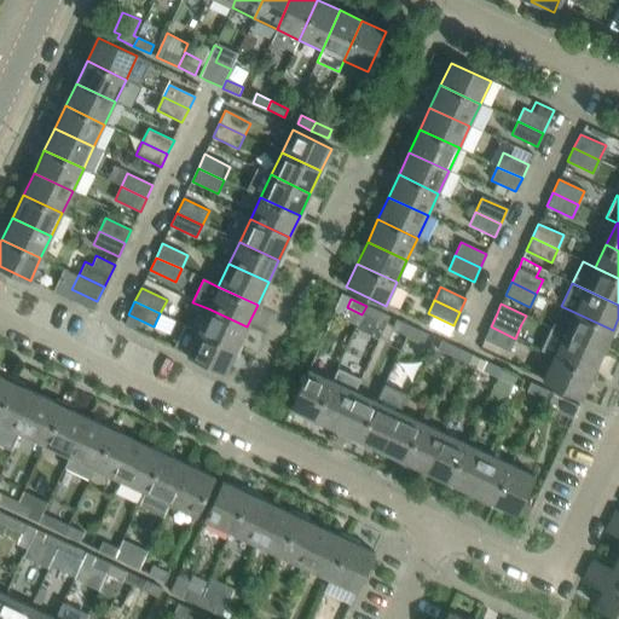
[(379,322),(382,313),(366,306),(362,314),(379,322)]
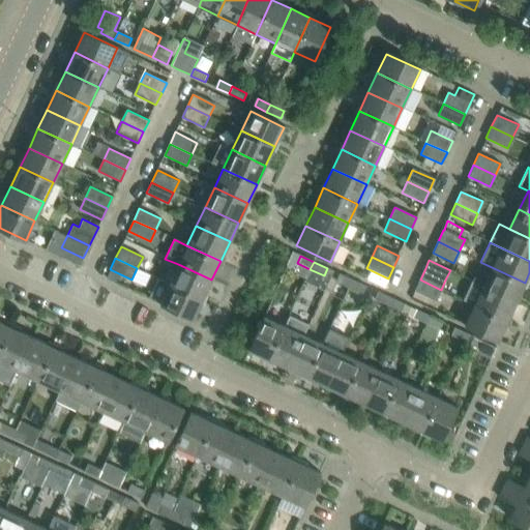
[(480,262),(471,281),(473,282),(517,301),(525,283),(480,262)]
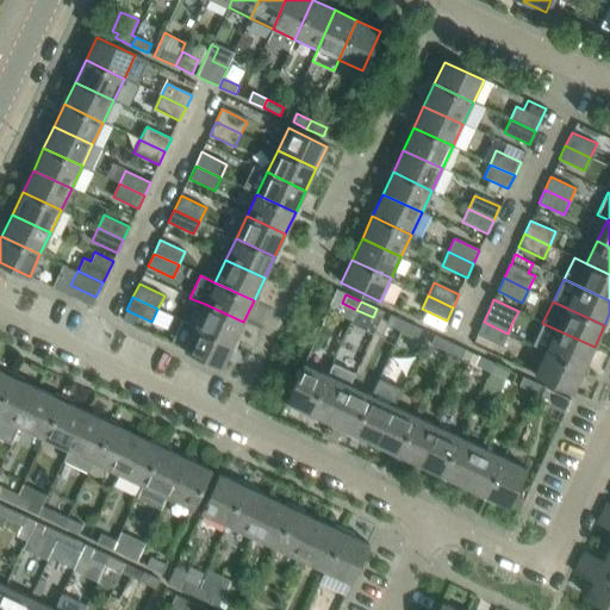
[(243,322),(205,304),(194,327),(232,344),(243,322)]
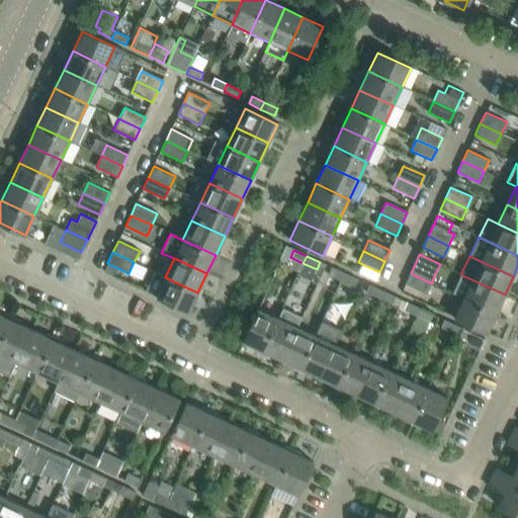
[(341,280),(344,273),(332,268),(328,275),(341,280)]
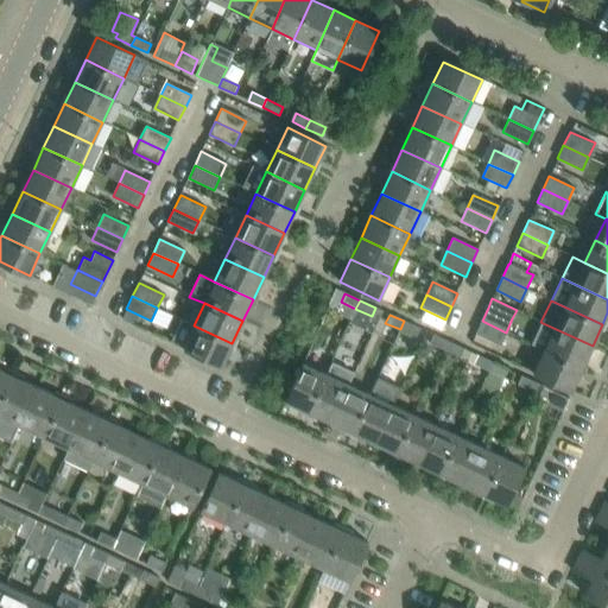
[(221,367),(232,343),(194,325),(182,320),(171,342),(183,348),(221,367)]
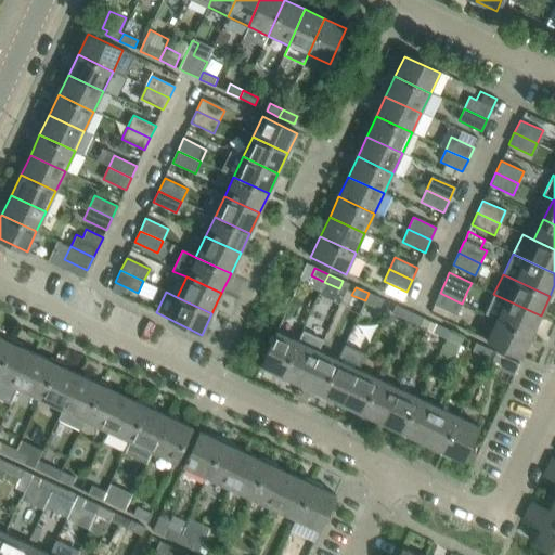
[(379,308),(383,299),(369,293),(365,300),(379,308)]
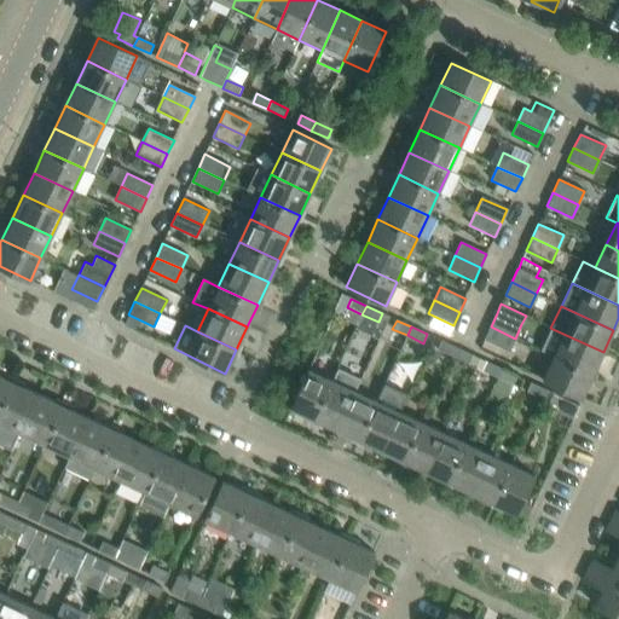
[(515,339),(491,327),(484,340),(509,352),(515,339)]
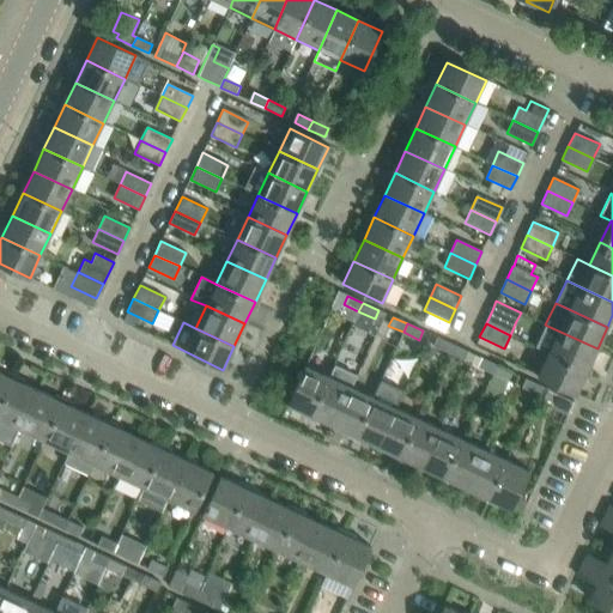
[(587,371),(598,349),(546,326),(536,347),(548,353),(587,371)]
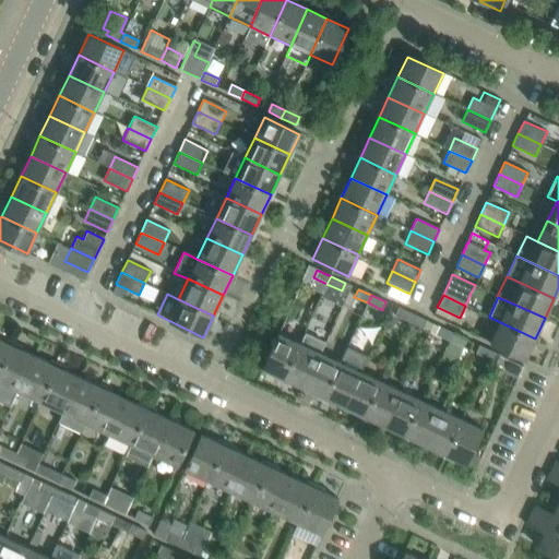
[(408,322),(412,314),(399,308),(394,316),(408,322)]
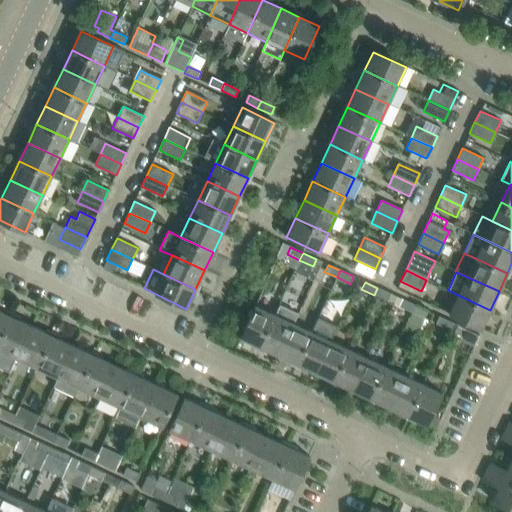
[(388,301),(391,294),(377,288),(374,295),(388,301)]
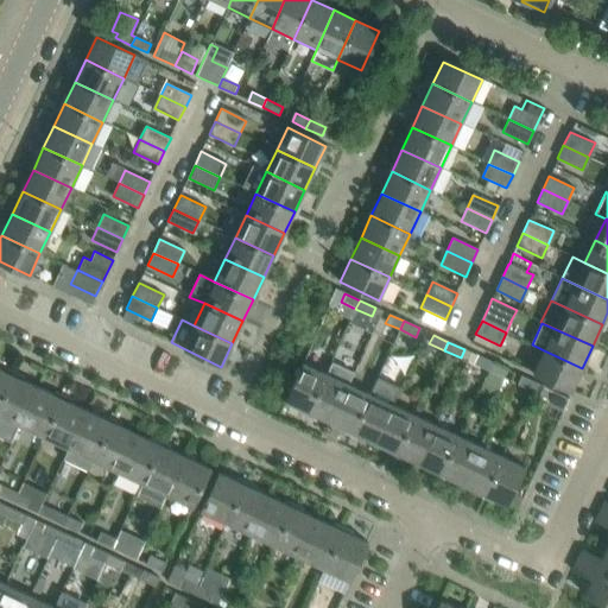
[(571,391),(582,368),(544,350),(533,373),(571,391)]
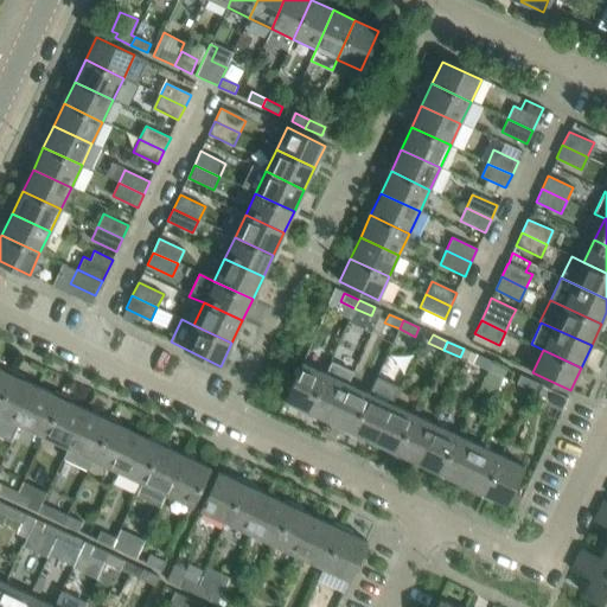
[(487,370),(491,362),(477,355),(473,363),(487,370)]
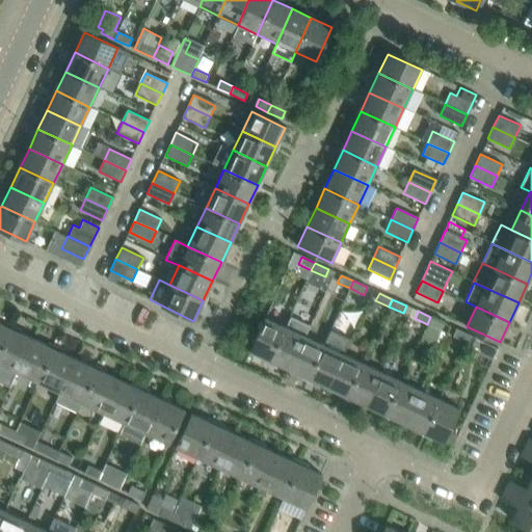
[(290,316),(285,326),(269,361),(288,369),(304,336),(309,325),(290,316)]
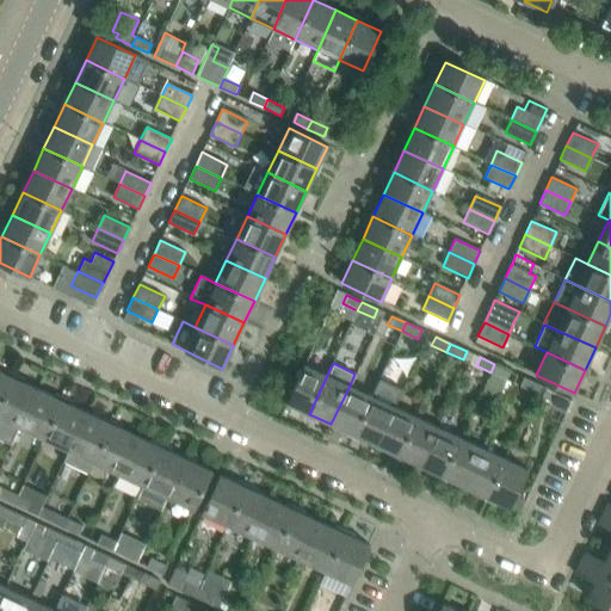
[(309,414),(327,375),(304,364),(287,403),(309,414)]
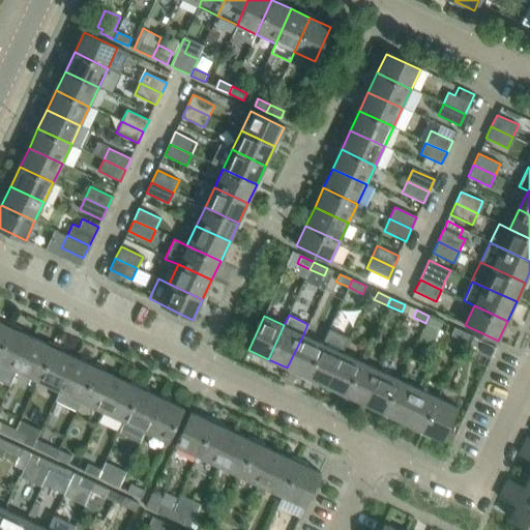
[(439,329),(443,322),(429,316),(425,323),(439,329)]
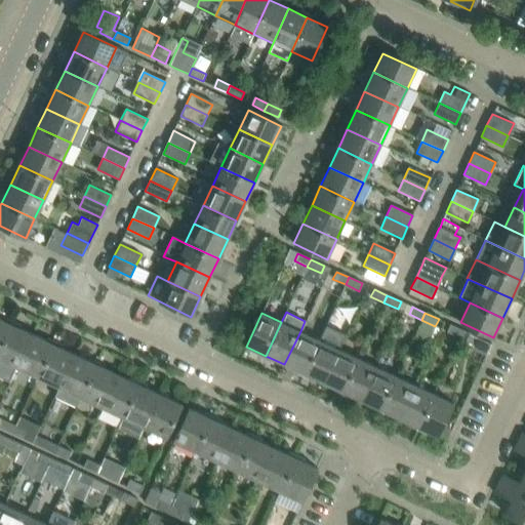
[(0,346),(10,324),(0,318),(0,346)]
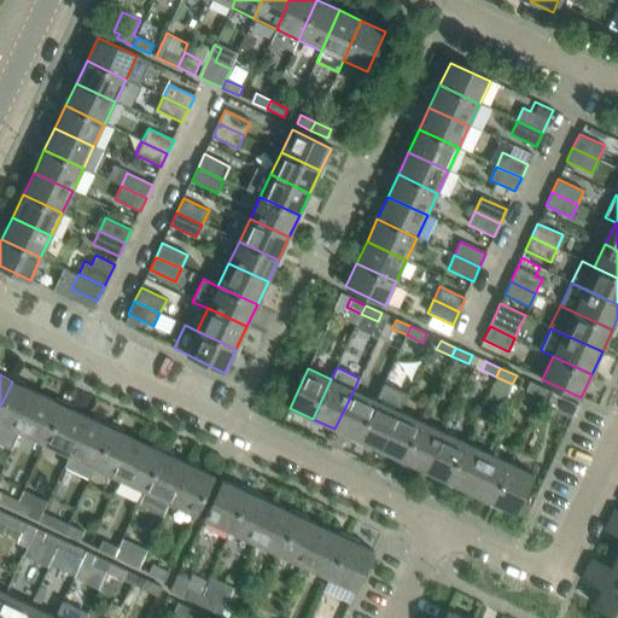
[(0,423),(19,432),(38,392),(12,382),(0,407),(0,423)]
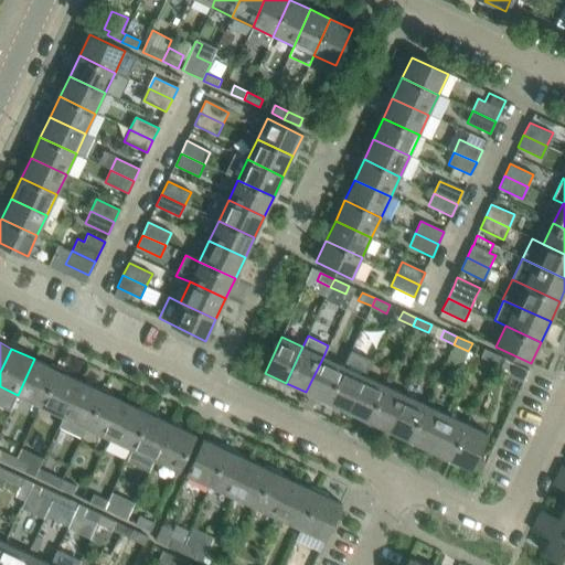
[(494,363),(498,355),(484,349),(481,358),(494,363)]
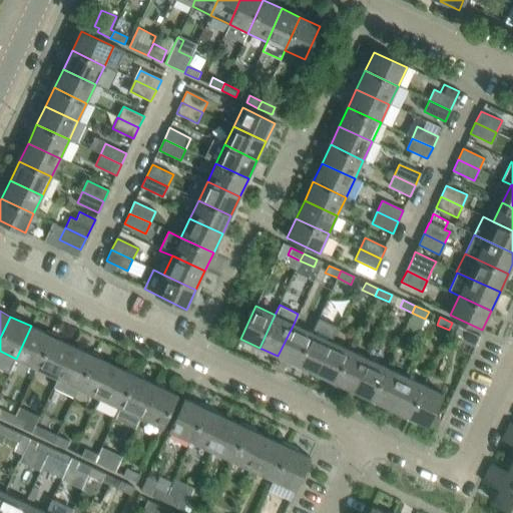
[(462,337),(466,329),(452,323),(449,330),(462,337)]
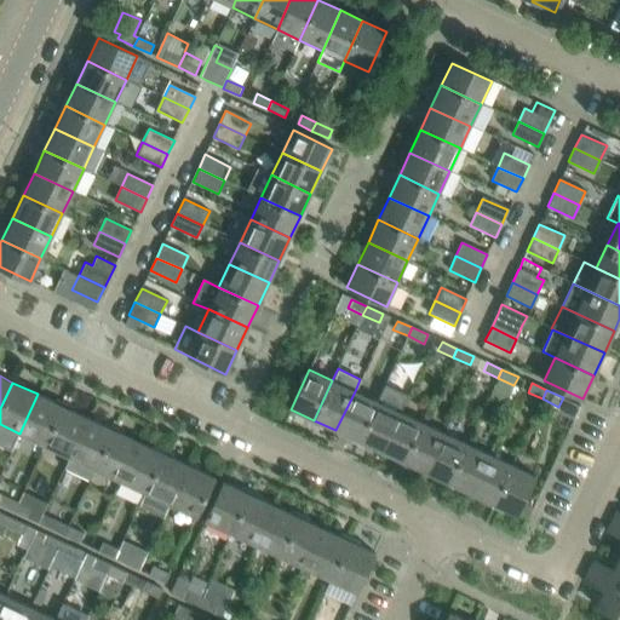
[(359,441),(377,401),(355,391),(336,430),(359,441)]
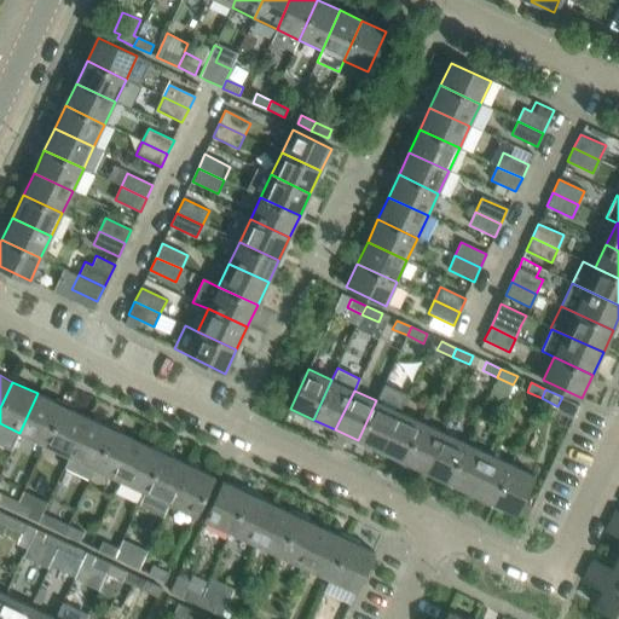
[(45,444),(63,405),(38,393),(19,433),(45,444)]
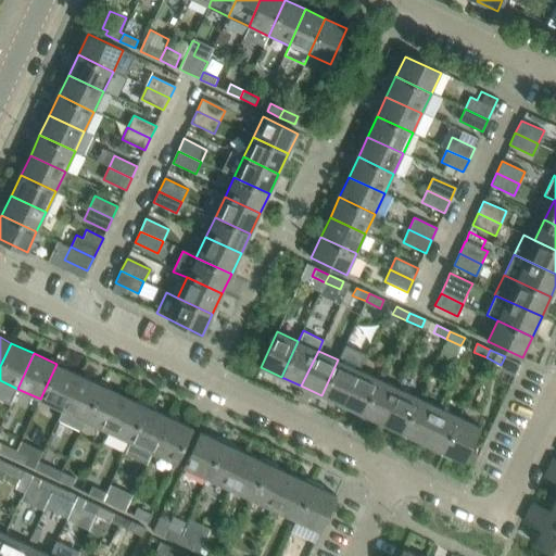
[(341,404),(358,369),(338,359),(321,395),(341,404)]
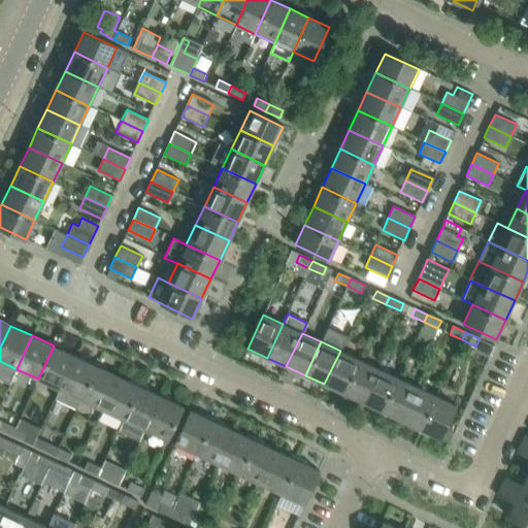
[(59,389),(75,356),(54,345),(38,378),(59,389)]
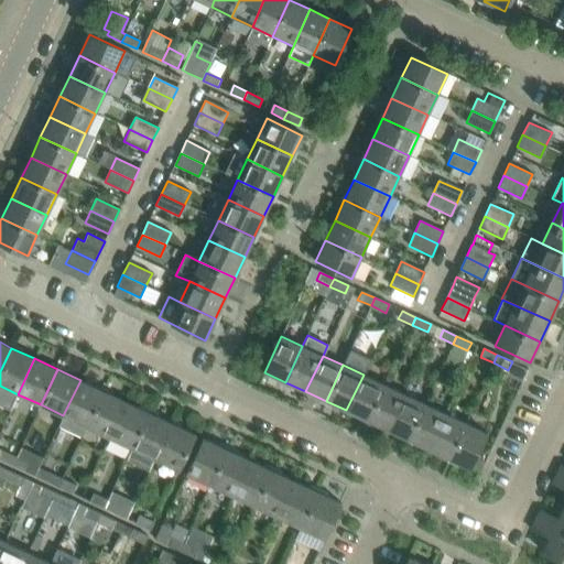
[(367,420),(384,384),(364,375),(346,410),(367,420)]
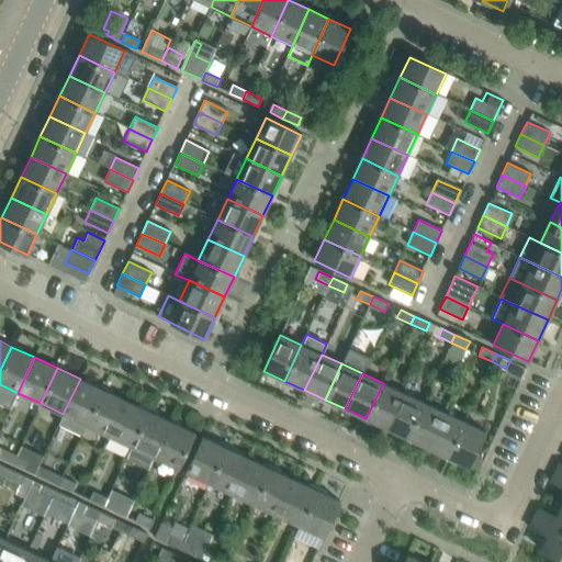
[(86,425),(102,390),(80,379),(63,414),(58,424),(81,435),(86,425)]
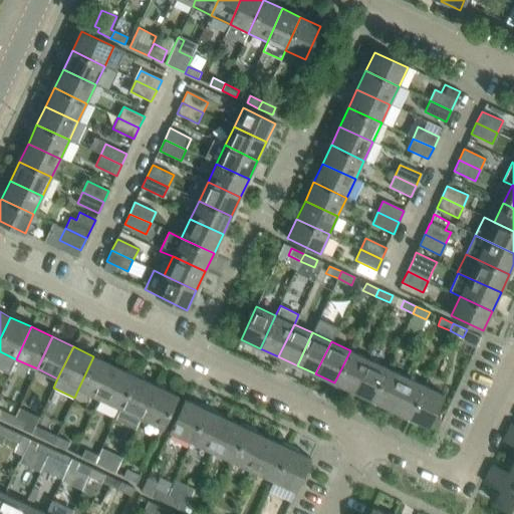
[(353,392),(368,358),(350,350),(334,382),(353,392)]
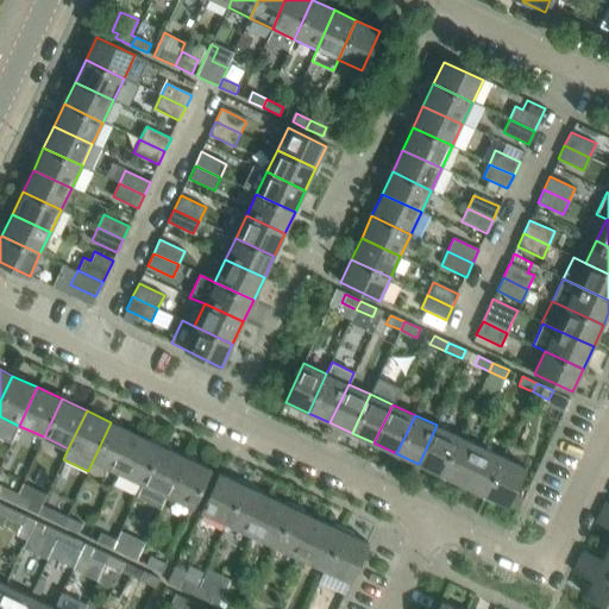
[(118,472),(136,434),(111,422),(93,460),(118,472)]
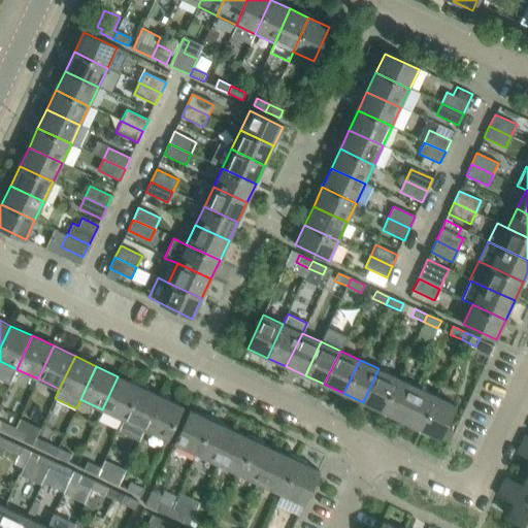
[(382,410),(398,377),(378,368),(363,402),(382,410)]
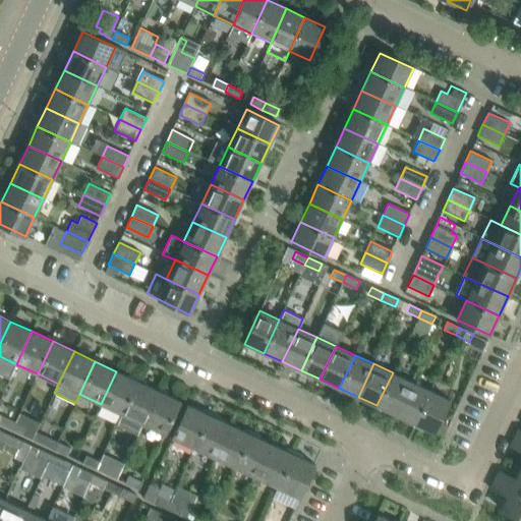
[(121,413),(137,381),(116,371),(101,404),(121,413)]
